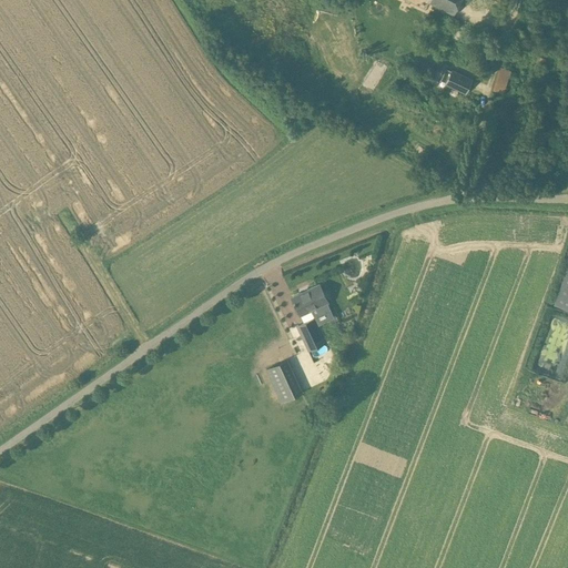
[(430,0),(429,3),(454,14),(460,0),(430,0)]
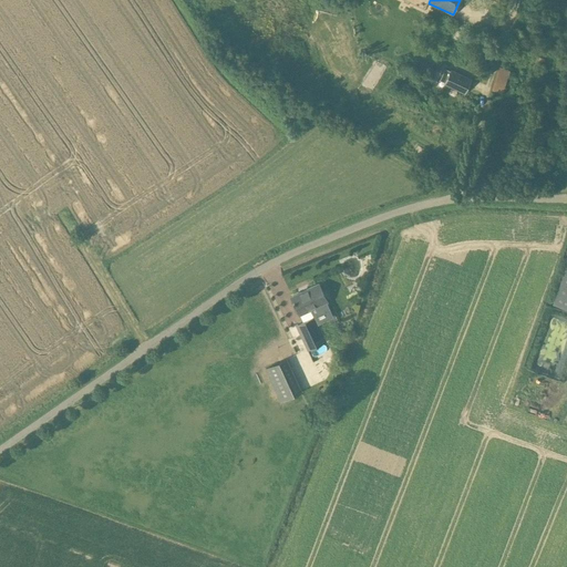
[(280,61),(275,69),(284,75),(289,66),(280,61)]
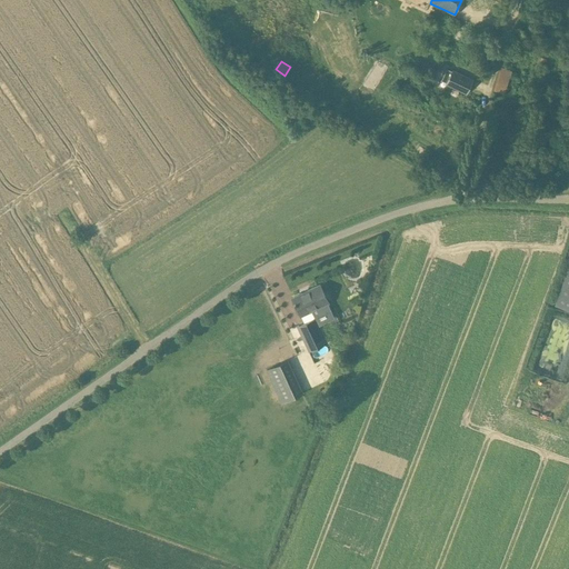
[(452,71),(446,83),(467,93),(473,80),(452,71)]
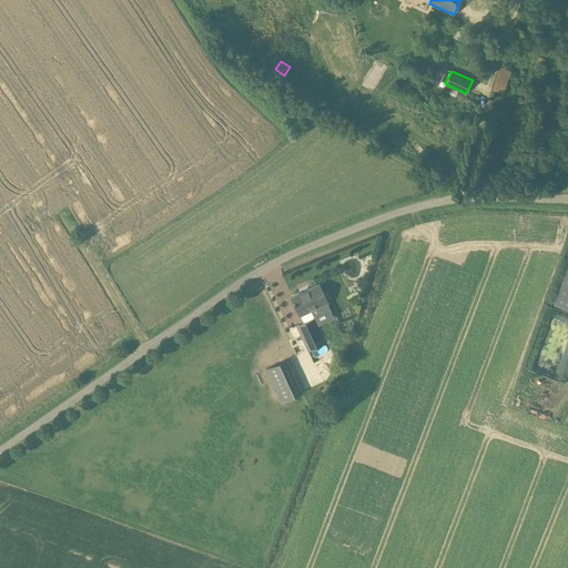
[(113,262),(122,279),(135,271),(127,255),(113,262)]
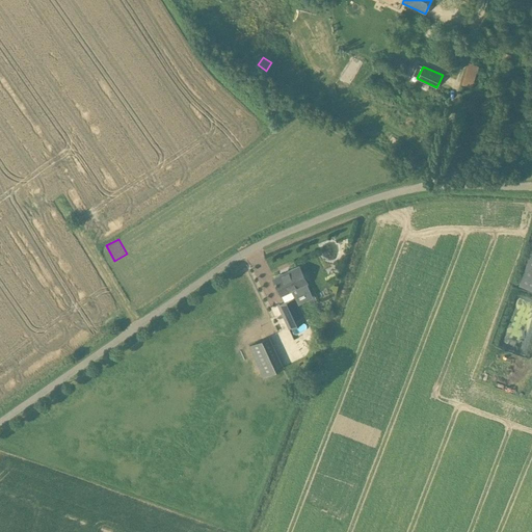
[(531,247),(520,285),(531,289),(531,247)]
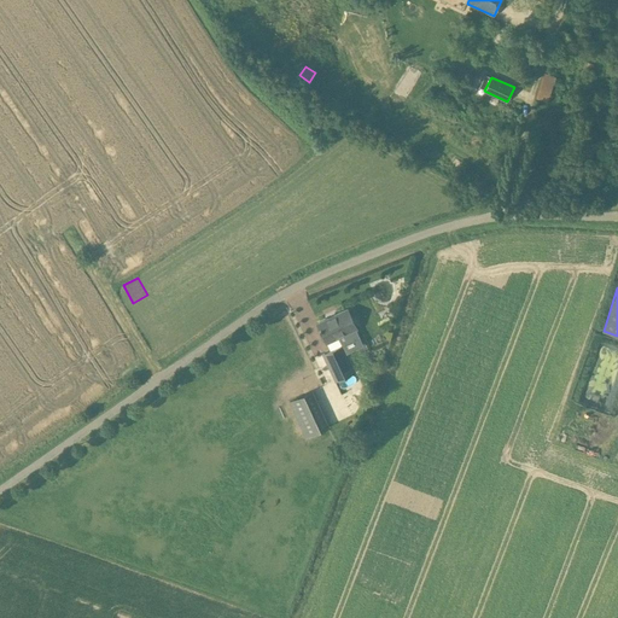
[(318,324),(326,343),(331,350),(324,354),(336,380),(355,371),(343,345),(360,337),(356,328),(348,309),(318,324)]
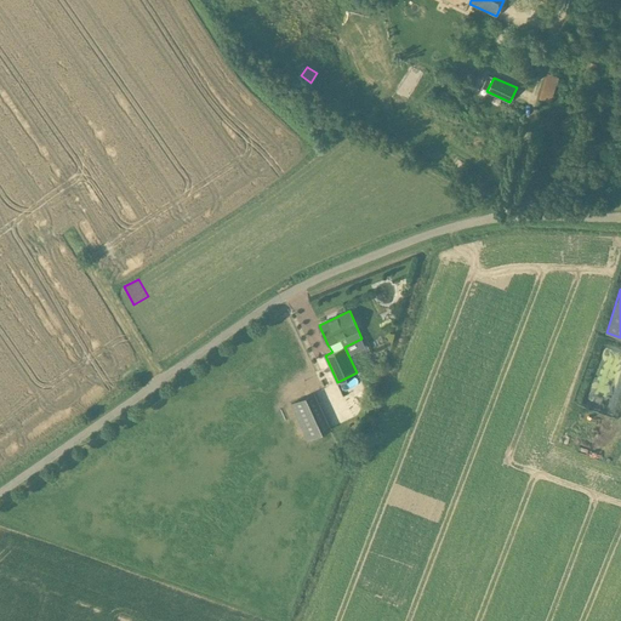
[(291,404),(305,429),(326,420),(313,393),(291,404)]
